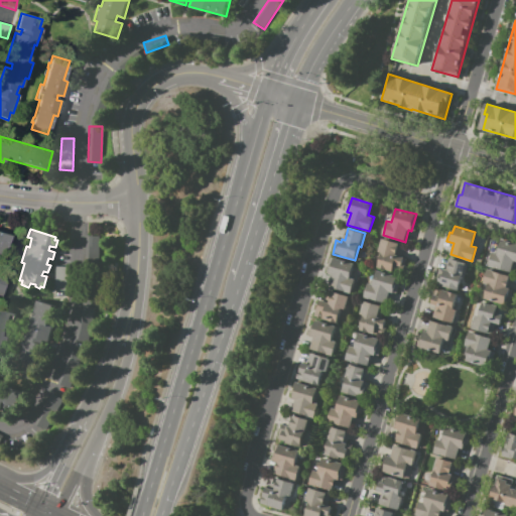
[(0,232),(10,236),(4,256),(0,254),(0,232)]
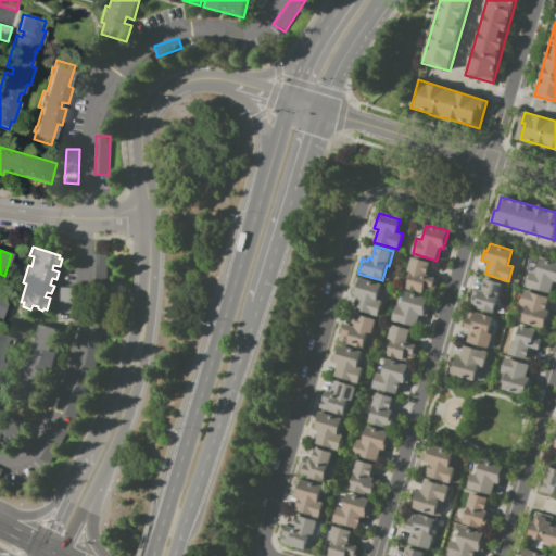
[(92,254),(108,254),(108,282),(92,282),(92,254)]
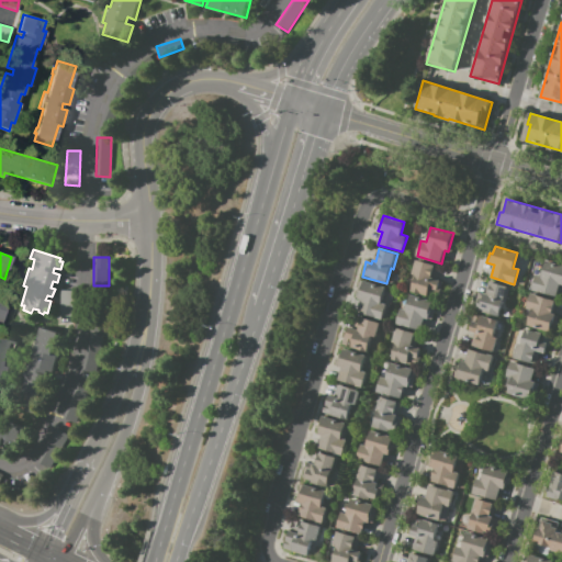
[(417,260),(438,266),(434,279),(440,280),(436,295),(428,293),(427,296),(411,292),(415,277),(412,276),(417,260)]
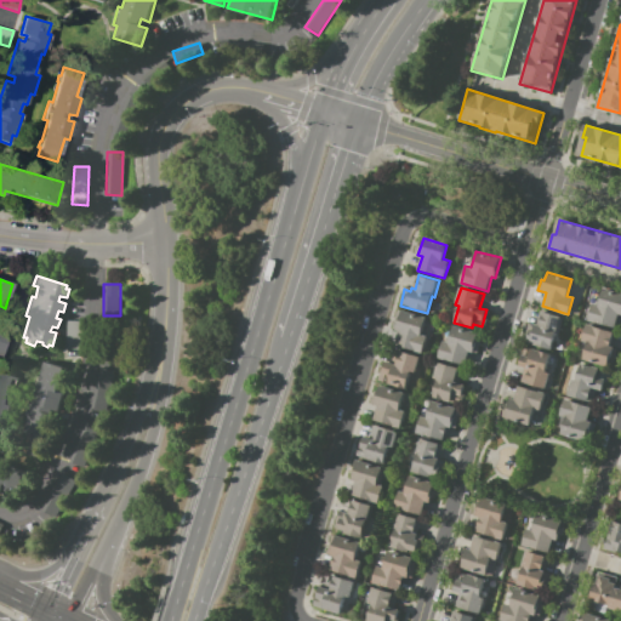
[(603,290),(620,294),(620,313),(619,313),(615,329),(588,320),(593,305),(599,306),(603,290)]
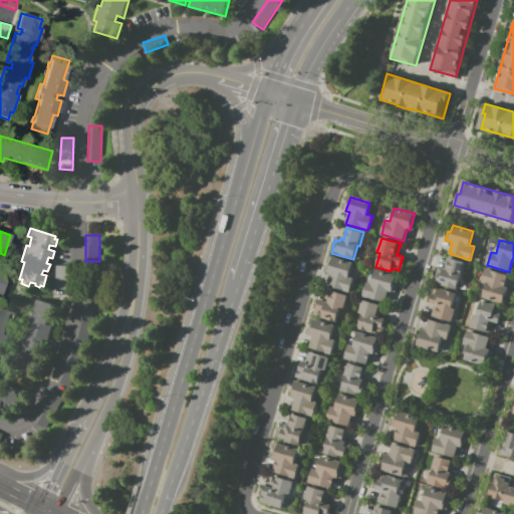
[(332,257),(353,263),(348,277),(353,278),(349,292),(327,285),(331,274),(327,273),(332,257)]
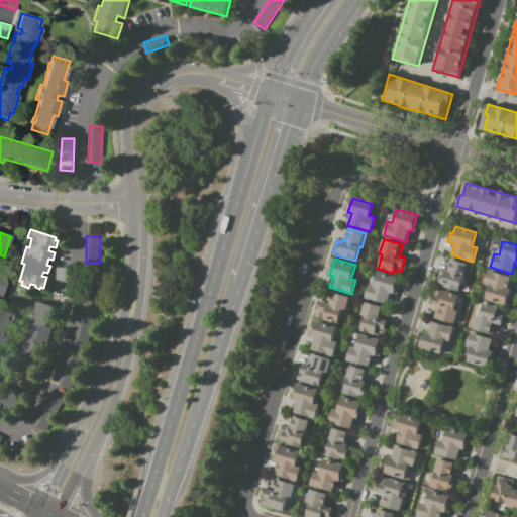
[(452,260),(470,265),(466,278),(462,277),(458,290),(437,284),(441,270),(448,272),(452,260)]
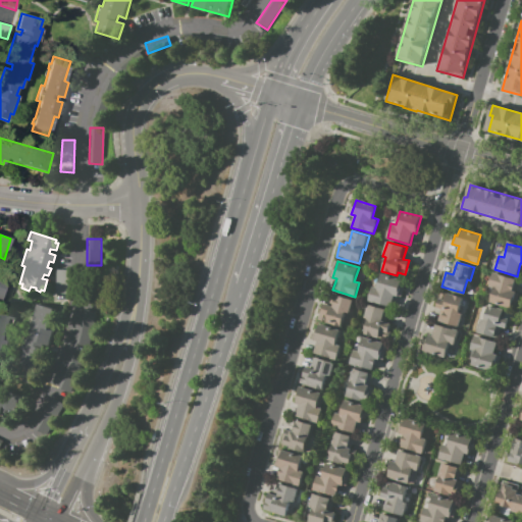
[(55,269),(70,270),(70,296),(54,296),(55,269)]
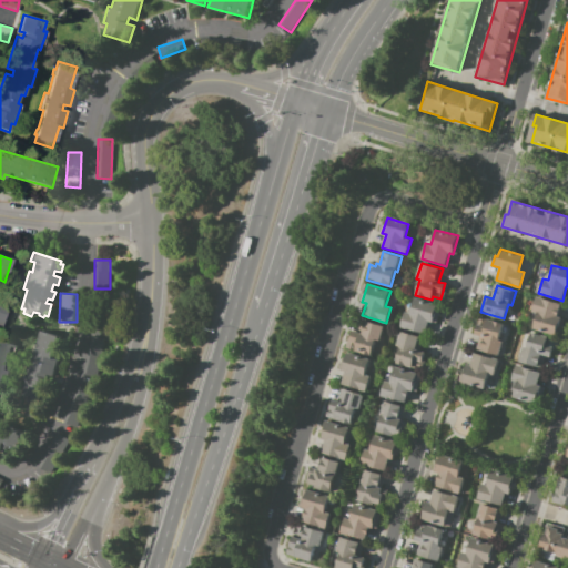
[(537,297),(559,304),(556,317),(561,320),(556,334),(533,327),(537,315),(533,313),(537,297)]
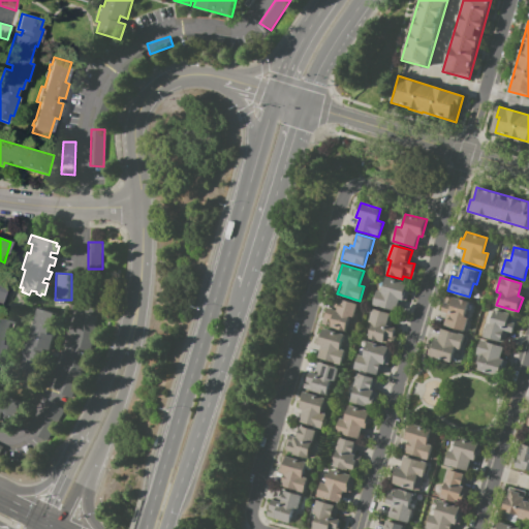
[(386,278),(407,284),(403,301),(400,300),(396,312),(373,306),(377,290),(382,291),(386,278)]
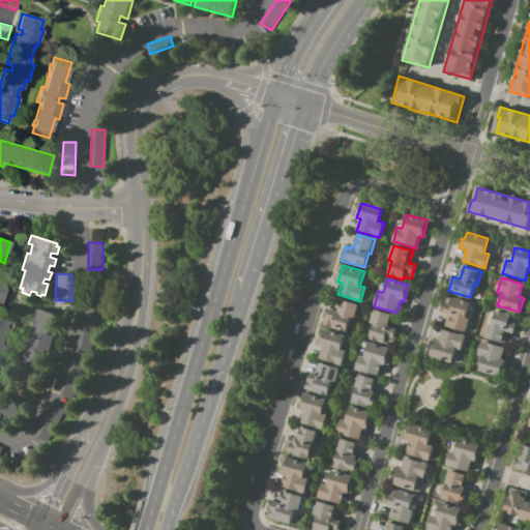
[(92,280),(90,305),(102,306),(105,281),(92,280)]
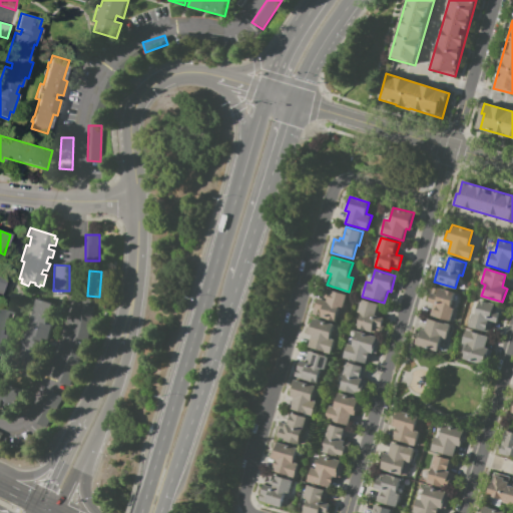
[(431,293),(428,302),(437,305),(433,316),(450,321),(454,308),(451,307),(455,293),(441,289),(439,295),(431,293)]
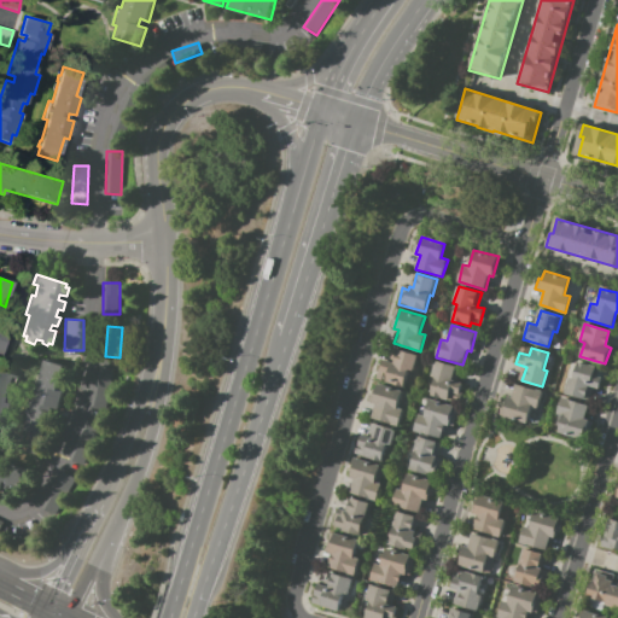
[(397,349),(419,355),(414,372),(409,371),(404,388),(377,380),(383,360),(394,362),(397,349)]
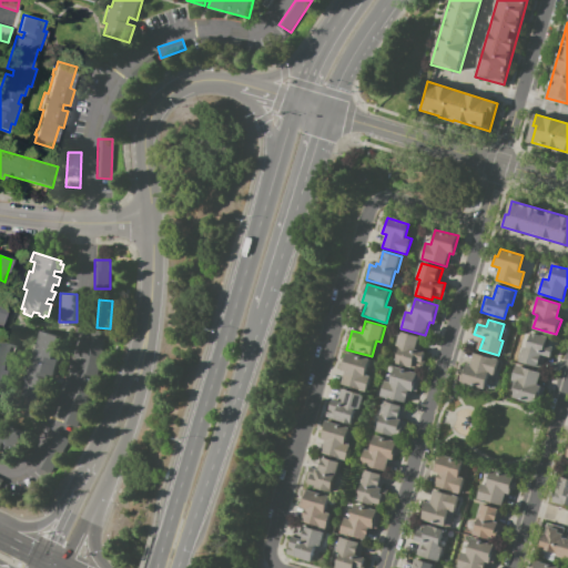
[(401,331),(423,337),(418,350),(425,352),(422,363),(417,362),(416,366),(413,366),(413,368),(395,363),(399,348),(396,347),(401,331)]
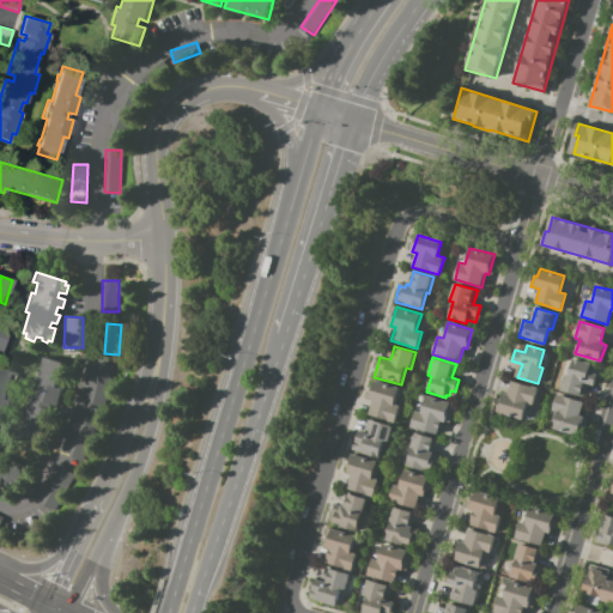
[(44,358),(67,365),(59,393),(60,394),(58,405),(52,404),(50,408),(56,410),(50,429),(48,428),(41,451),(19,445),(29,411),(26,411),(32,390),(35,392),(41,372),(37,371),(40,365),(42,366),(44,358)]
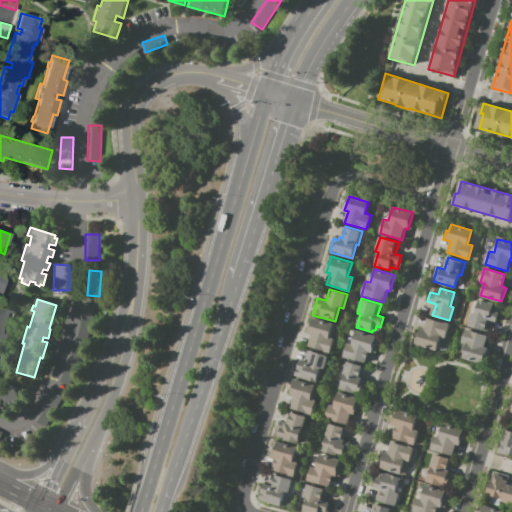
[(479,300),(493,304),(492,310),(498,312),(496,322),(488,320),(485,332),(468,327),(472,312),(475,313),(479,300)]
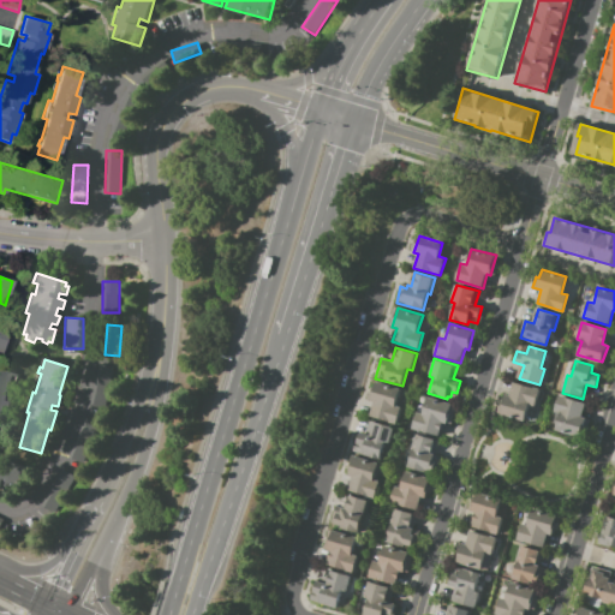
[(100,364),(115,368),(106,410),(89,405),(100,364)]
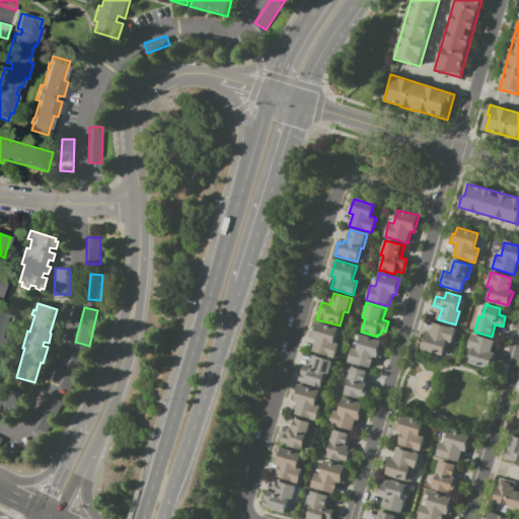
[(0,310),(17,316),(15,323),(10,322),(7,331),(11,332),(6,350),(2,348),(0,354),(0,357),(4,358),(1,367),(0,366),(0,310)]
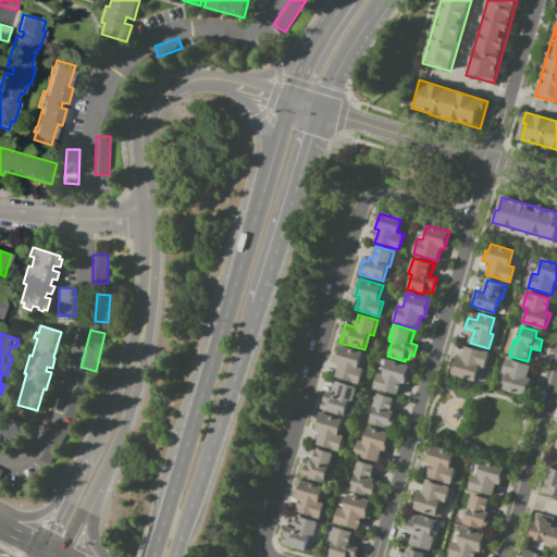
[(341,345),(362,351),(358,367),(363,369),(359,385),(335,378),(339,363),(335,362),(336,358),(337,358),(341,345)]
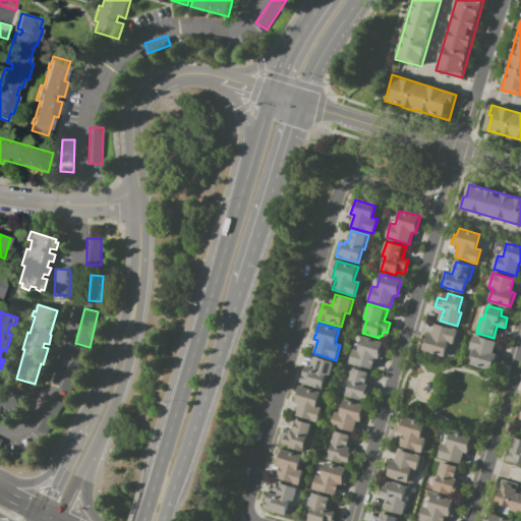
[(436,324),(456,330),(452,345),(449,344),(446,356),(423,350),(427,336),(431,337),(436,324)]
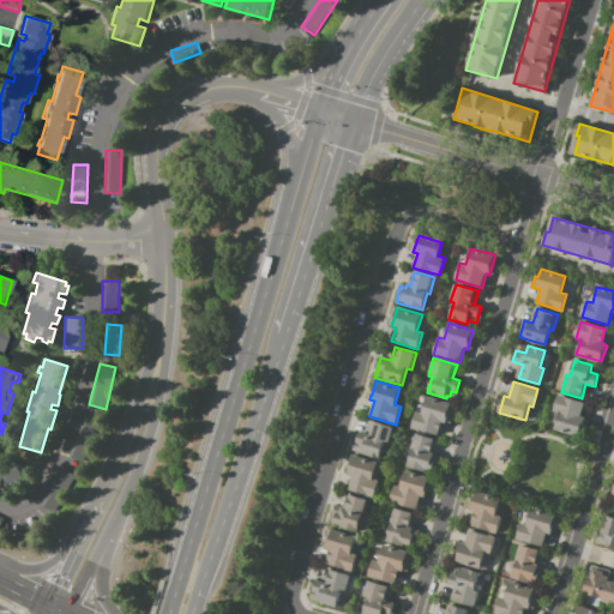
[(427,396),(452,403),(447,422),(446,422),(443,421),(438,435),(411,428),(416,411),(422,414),(427,396)]
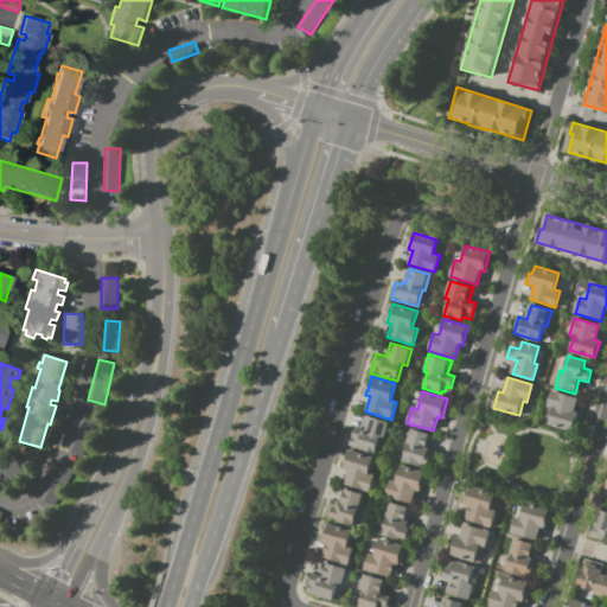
[(553,391),(577,398),(574,411),(579,413),(573,430),(548,423),(553,409),(548,408),(553,391)]
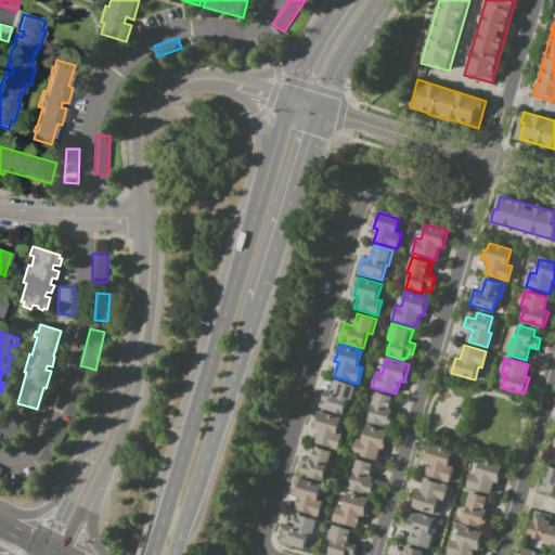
[(337,381),(357,386),(352,400),(348,399),(344,414),(320,407),(318,407),(322,390),(333,395),(337,381)]
